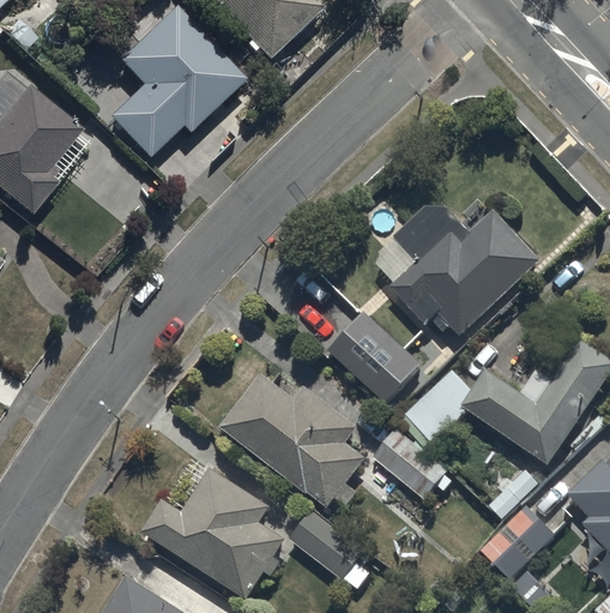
[(207,0),(266,62),(322,10),(313,0),(207,0)]
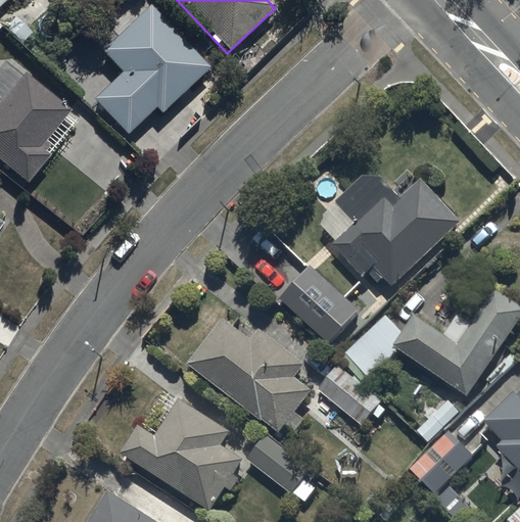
[(99,54),(117,73),(91,99),(126,134),(152,106),(160,113),(206,67),(146,6),(99,54)]
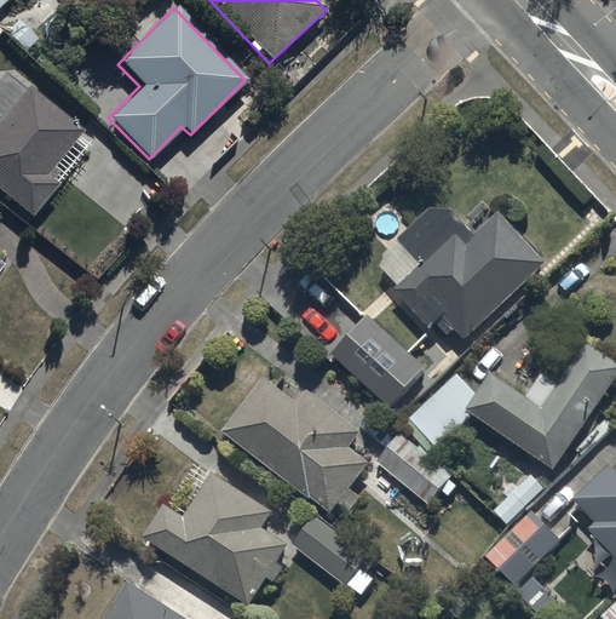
[(87,148),(75,138),(79,132),(26,89),(23,91),(3,74),(0,76),(0,193),(29,217),(56,185),(87,148)]
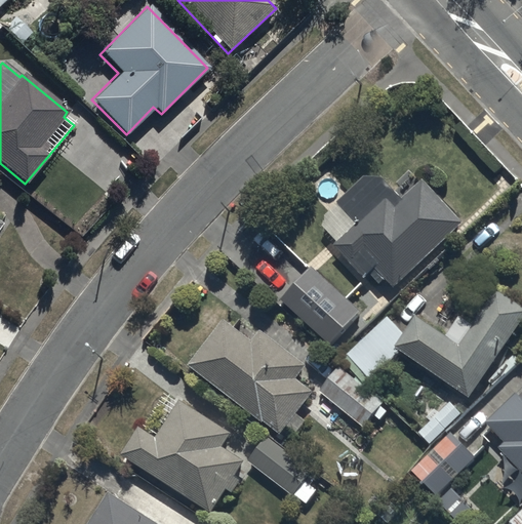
[(313,225),(331,243),(364,279),(369,273),(379,284),(385,279),(393,288),(463,224),(422,180),(395,205),(388,197),(359,224),(338,201),(313,225)]
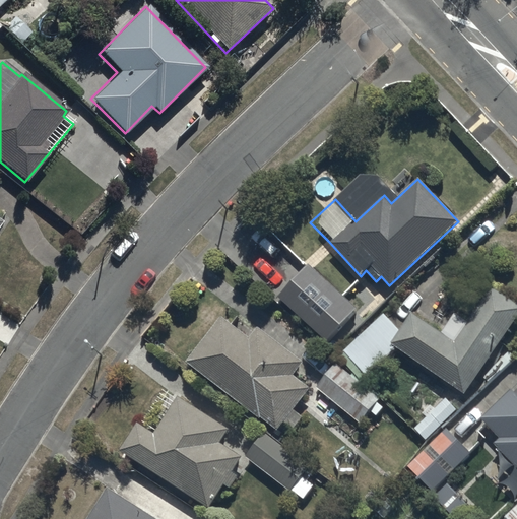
[(277,297),(292,309),(326,340),(356,308),(308,264),(277,297)]
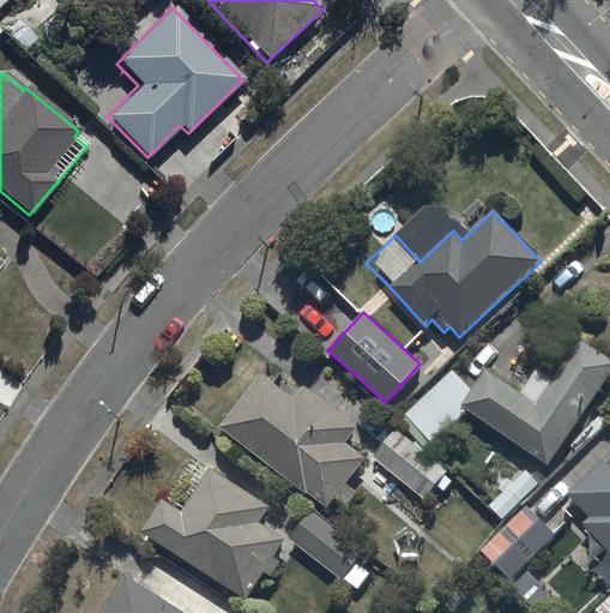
[(469,412),(491,428),(547,466),(609,371),(609,356),(580,337),(551,379),(537,368),(520,392),(487,368),(471,390),(451,366),(396,420),(424,449),(469,412)]
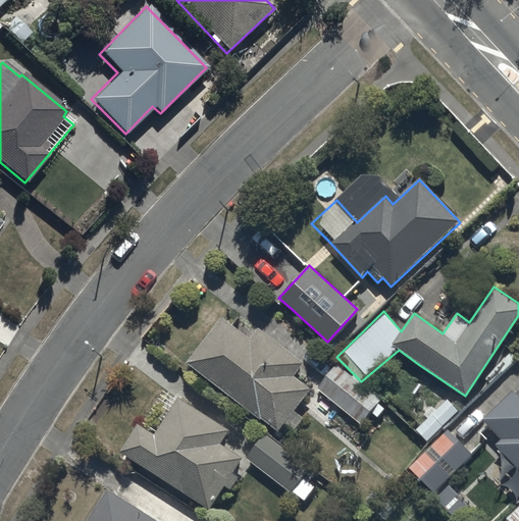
[(221,317),(186,362),(274,432),(310,388),(294,375),(303,364),(257,327),(248,339),(221,317)]
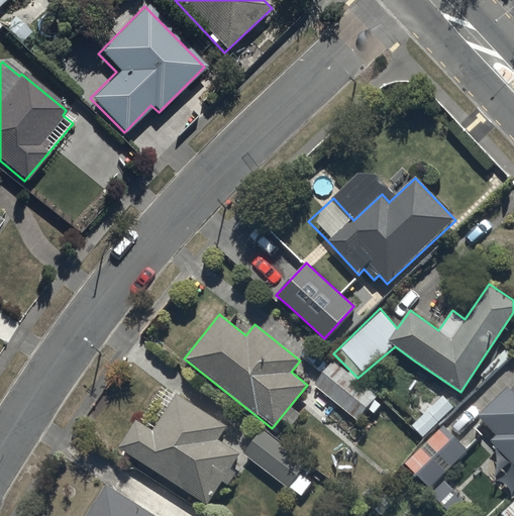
[(376,394),(331,359),(310,388),(355,421),(376,394)]
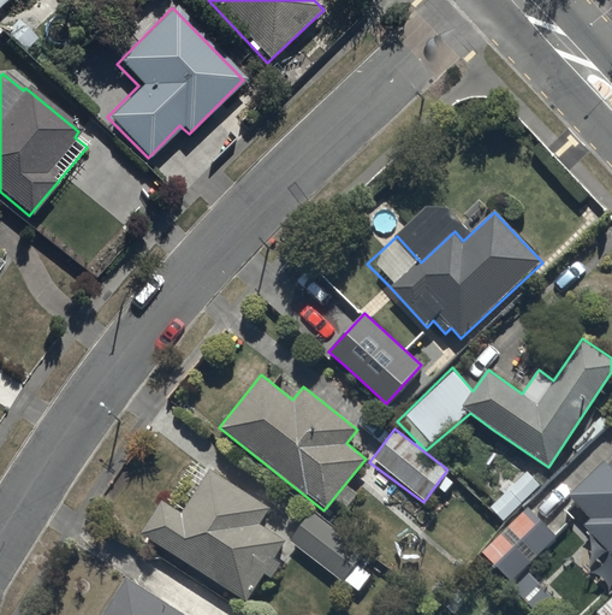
[(611,465),(605,459),(568,492),(602,531),(593,539),(611,560),(611,465)]
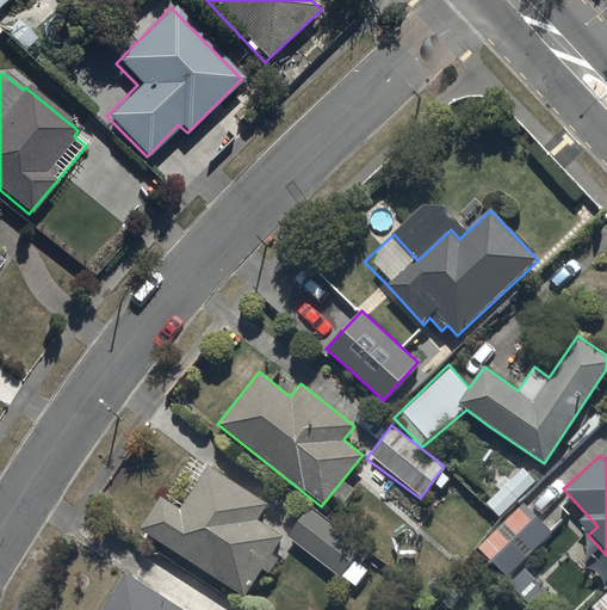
[(518,463),(483,501),(500,517),(534,480),(518,463)]
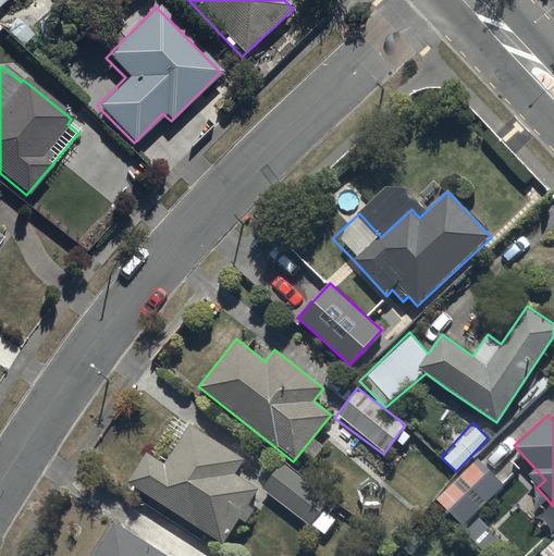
[(145,452),(126,481),(224,544),(242,518),(247,522),(256,509),(249,505),(260,490),(234,473),(245,457),(195,425),(168,467),(145,452)]
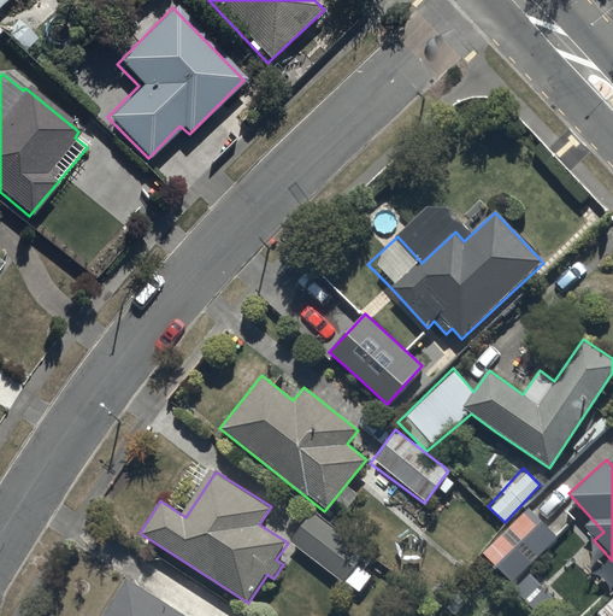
[(525,509),(484,549),(513,578),(554,539),(525,509)]
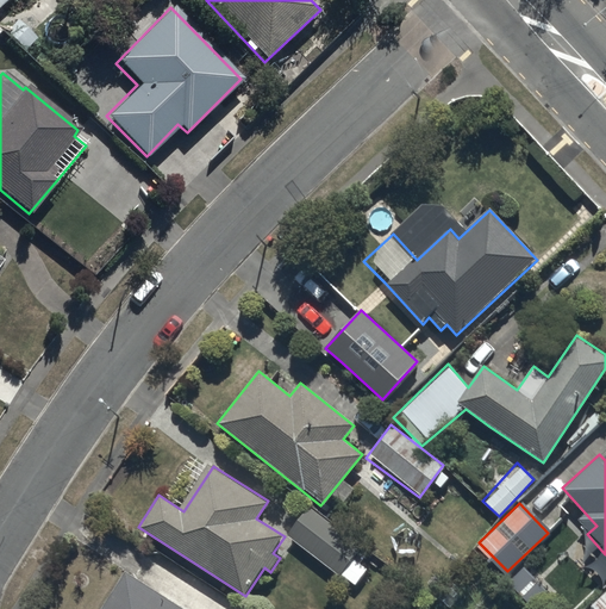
[(310,504),(286,534),(336,576),(338,572),(355,585),(368,570),(354,558),(362,547),(310,504)]
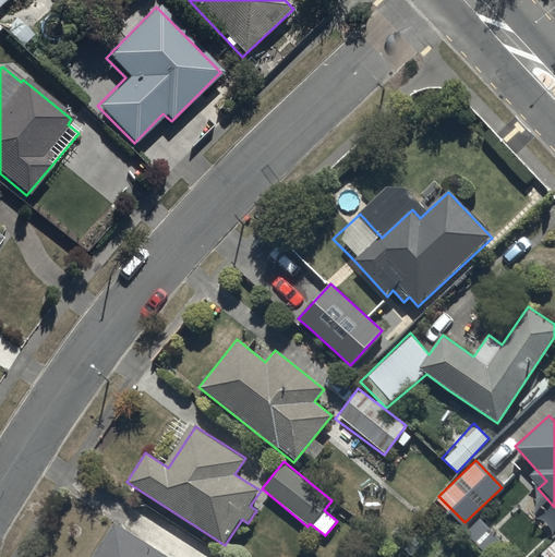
[(165,556),(113,522),(91,556),(165,556)]
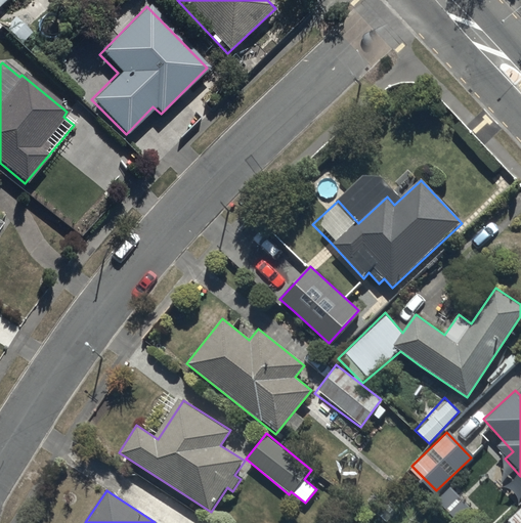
[(520,522),(520,503),(505,518),(509,522),(520,522)]
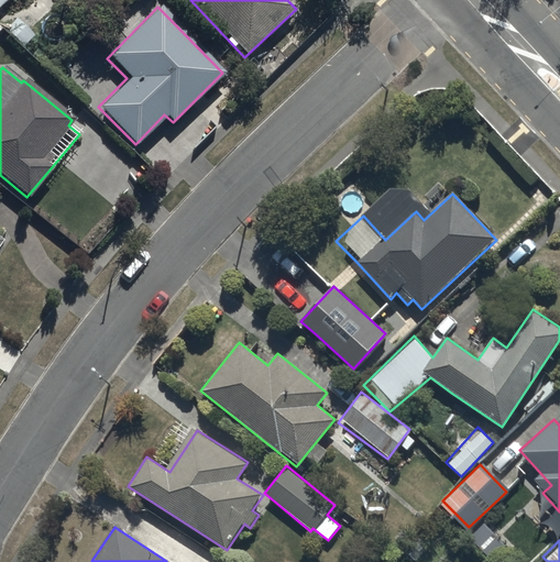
All buildings are outlined.
